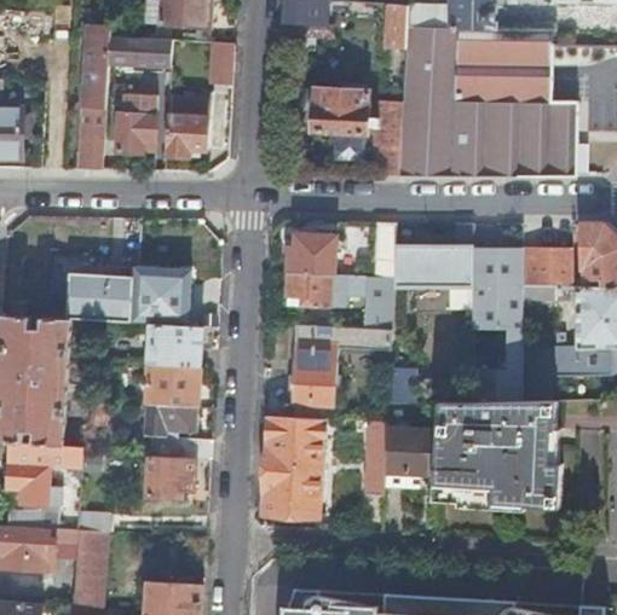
[(212,0),(161,0),(161,23),(211,27),(212,0)]
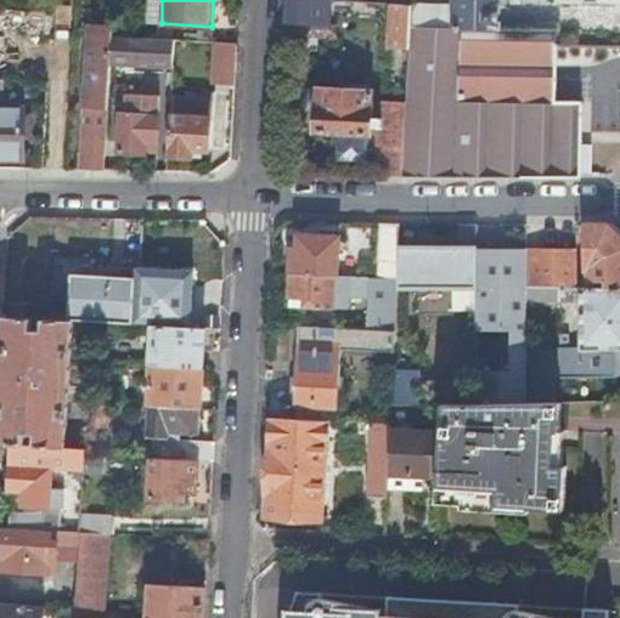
[(330,6),(330,1),(316,0),(287,0),(286,26),(298,26),(328,27),(330,6)]
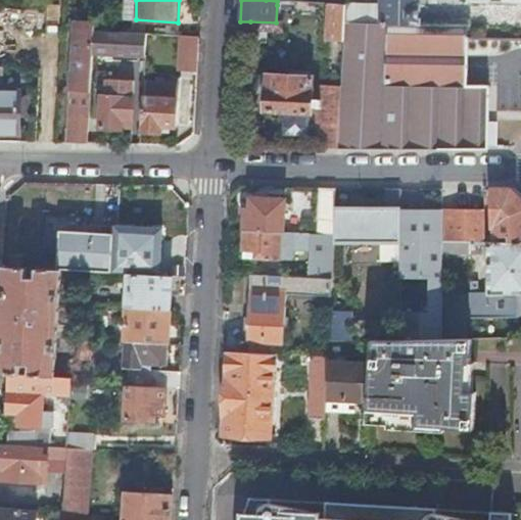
[(381,0),(381,24),(418,25),(419,7),(415,7),(415,0),(381,0)]
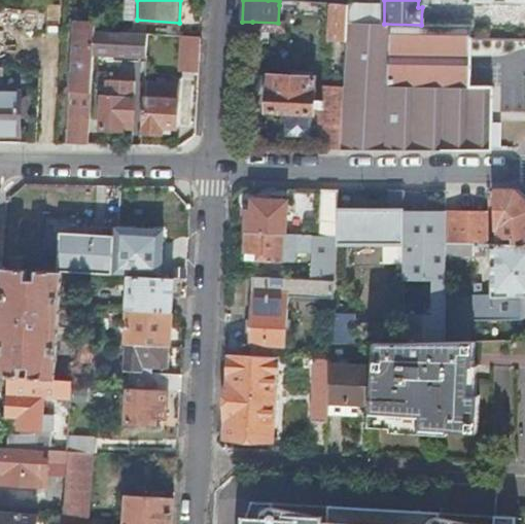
[(337,4),(329,3),(327,40),(347,41),(348,23),(349,4),(337,4)]
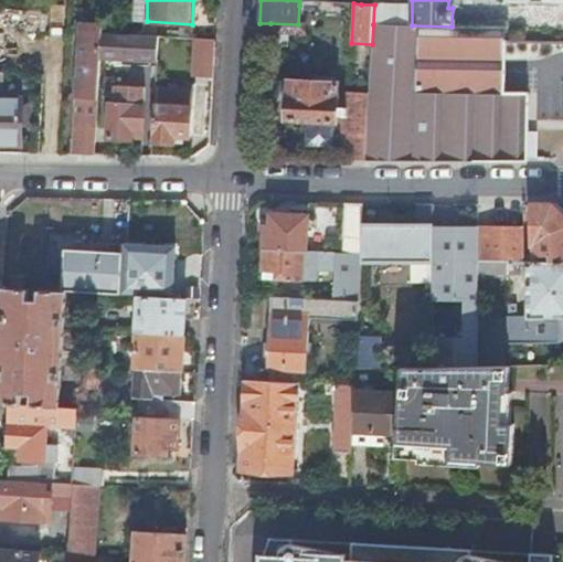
[(306,6),(299,6),(298,24),(271,23),(269,30),(304,32),(306,6)]
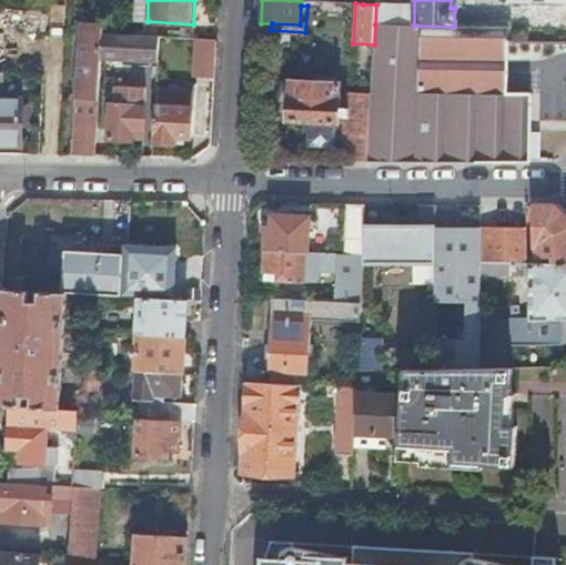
[(48,11),(22,9),(20,26),(47,28),(48,11)]
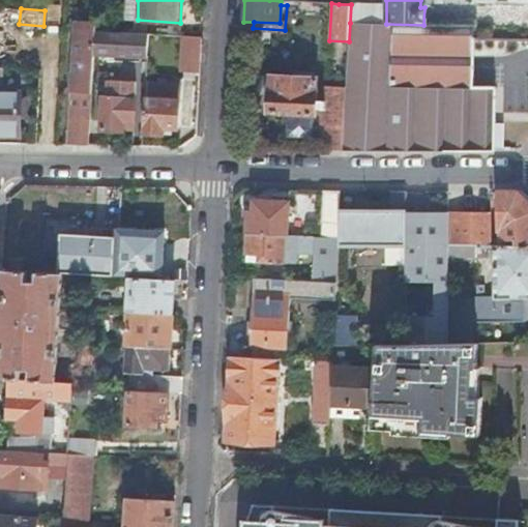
[(67,145),(88,145),(94,54),(95,31),(96,21),(75,20),(67,145)]
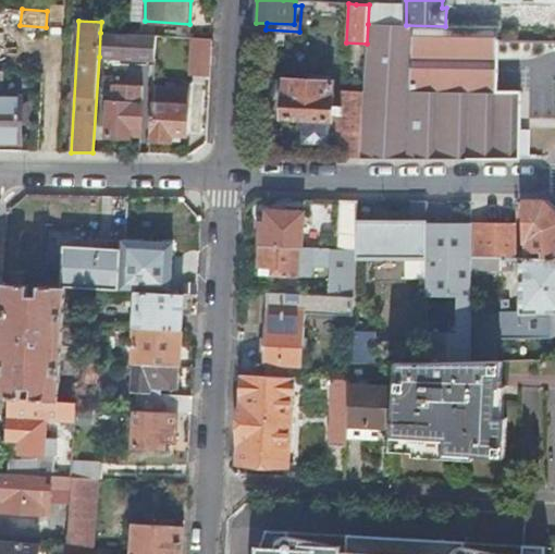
[(368,24),(367,44),(365,93),(361,157),(520,158),(521,90),(497,90),(497,40),(496,40),(496,27),(445,26),(406,25),(401,25),(394,25),(368,24)]
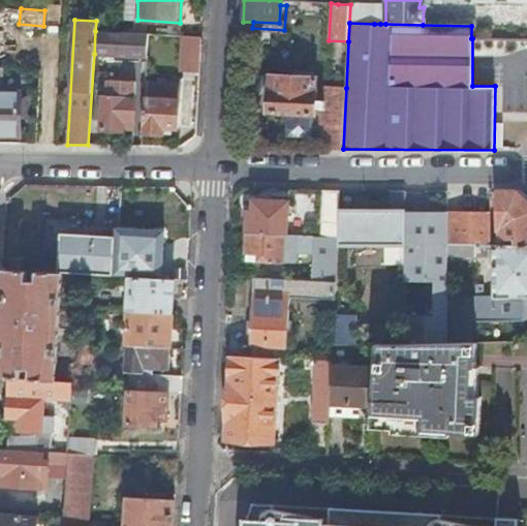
[(95,31),(94,54),(147,58),(147,44),(148,34),(141,34),(95,31)]
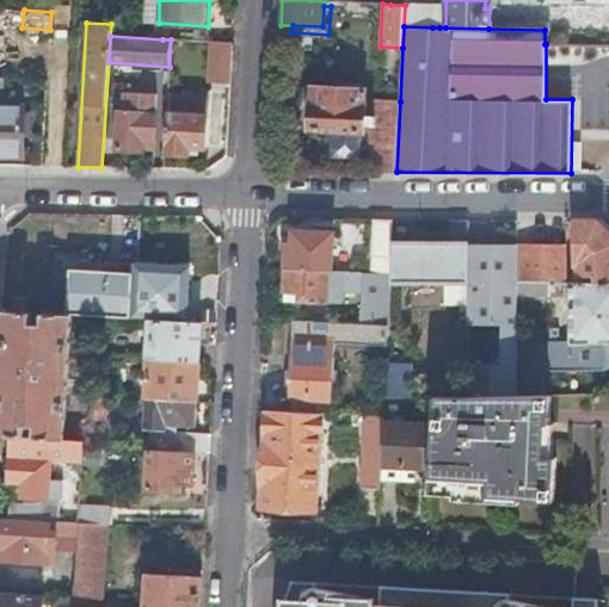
[(207,80),(229,81),(229,79),(232,43),(214,42),(209,42),(207,80)]
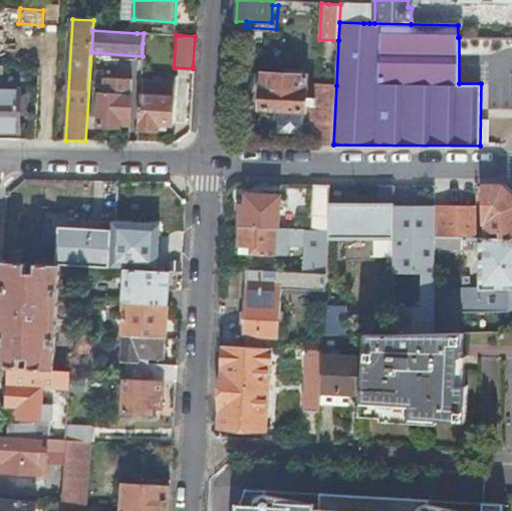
[(262,74),(260,109),(305,112),(307,76),(262,74)]
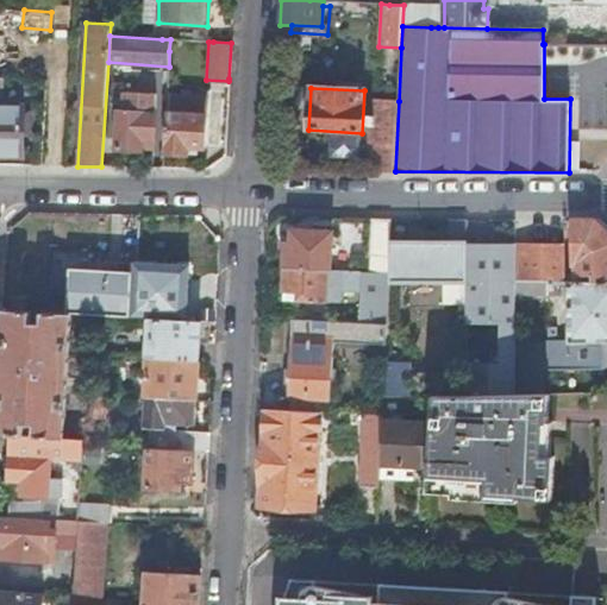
[(118,139),(118,149),(143,150),(143,139),(155,139),(156,94),(125,93),(124,112),(118,112),(118,139)]
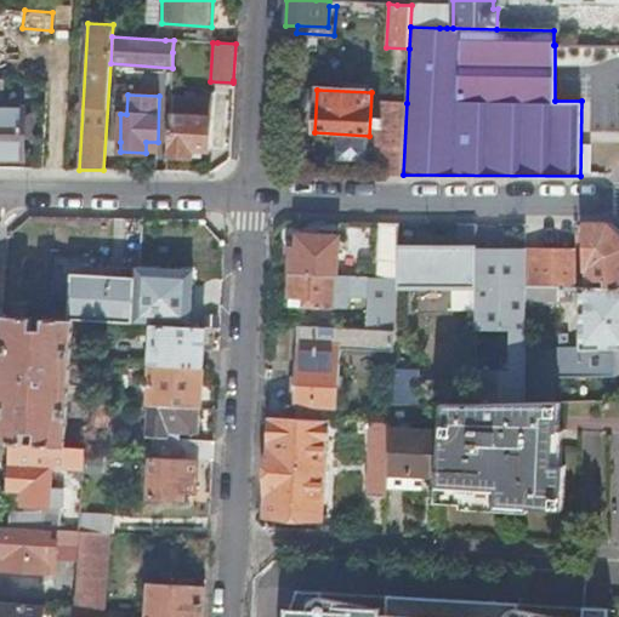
[(170,98),(168,156),(192,158),(192,150),(206,152),(209,100),(170,98)]
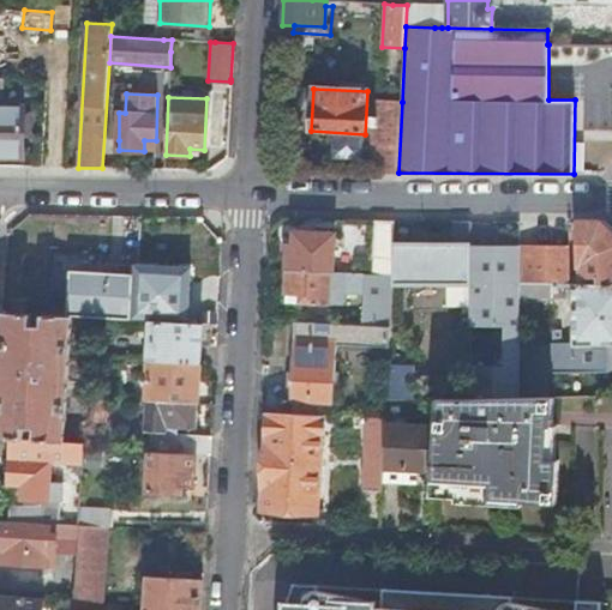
[(399,173),(402,102),(372,101),(369,173),(399,173)]
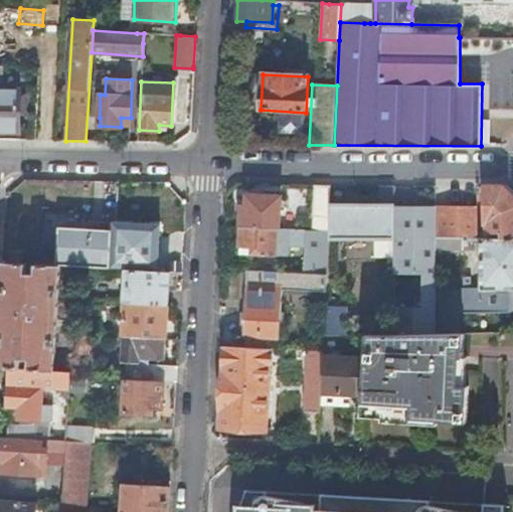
[(18,92),(0,91),(0,131),(17,132),(18,113),(24,114),(24,99),(18,99),(18,92)]
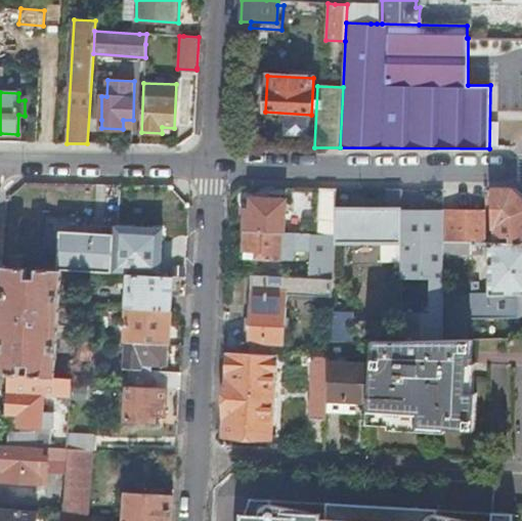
[(132,130),(133,120),(123,120),(123,129),(132,130)]
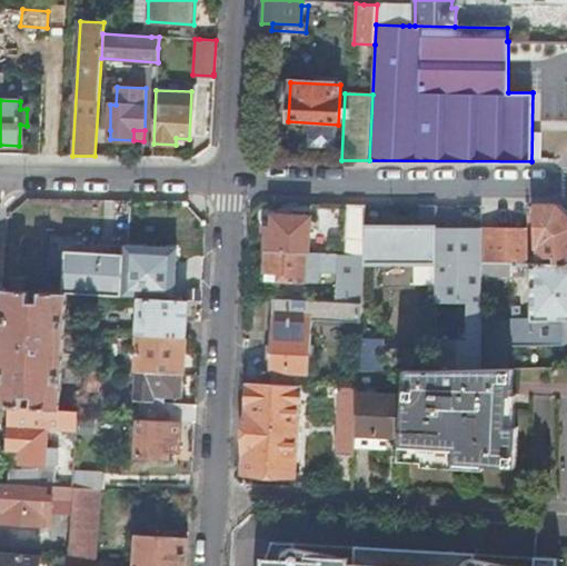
[(365,206),(346,205),(344,255),(361,256),(365,206)]
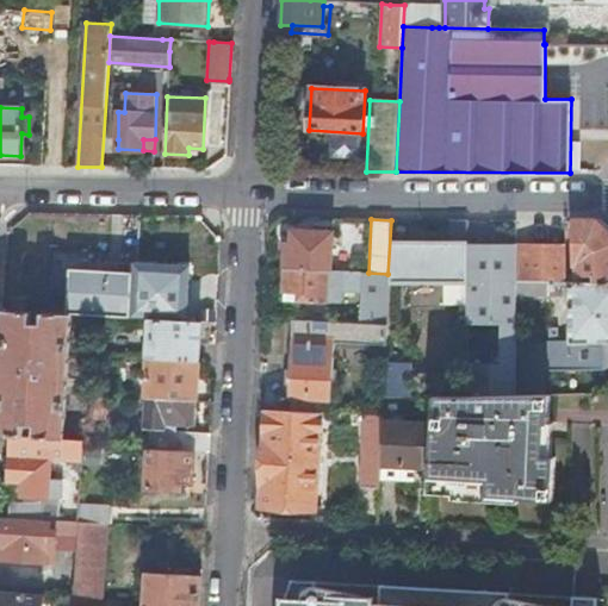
[(595,282),(607,281),(607,232),(596,222),(574,220),(574,266),(576,267),(577,276),(594,276),(595,282)]
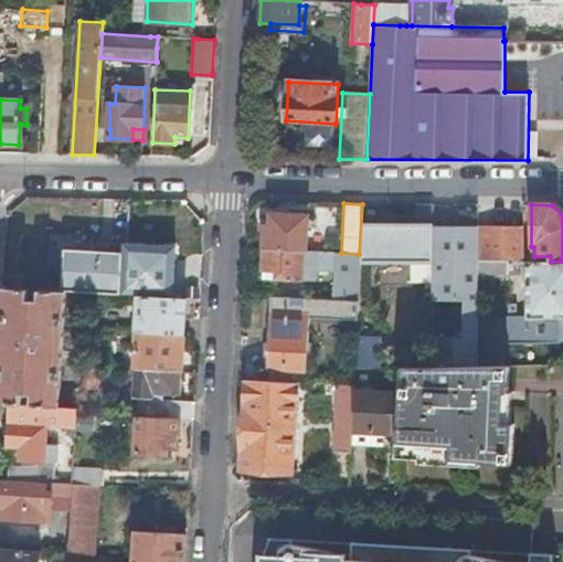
[(265,228),(264,248),(306,251),(307,216),(272,214),(272,219),(271,228),(265,228)]
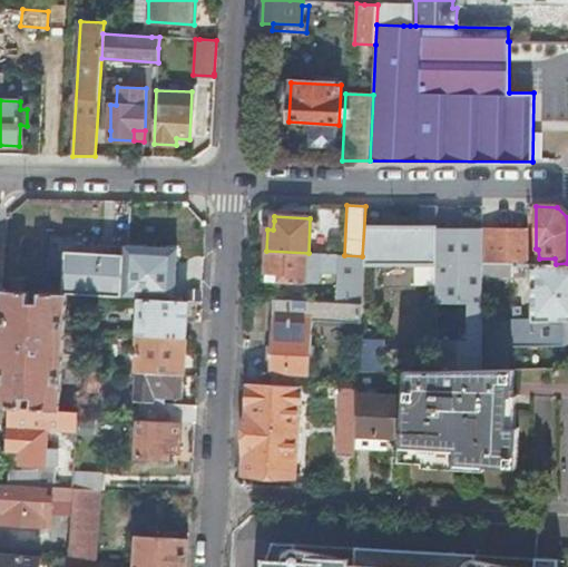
[(437,368),(482,368),(482,264),(482,230),(379,230),(379,264),(437,263),(437,368)]
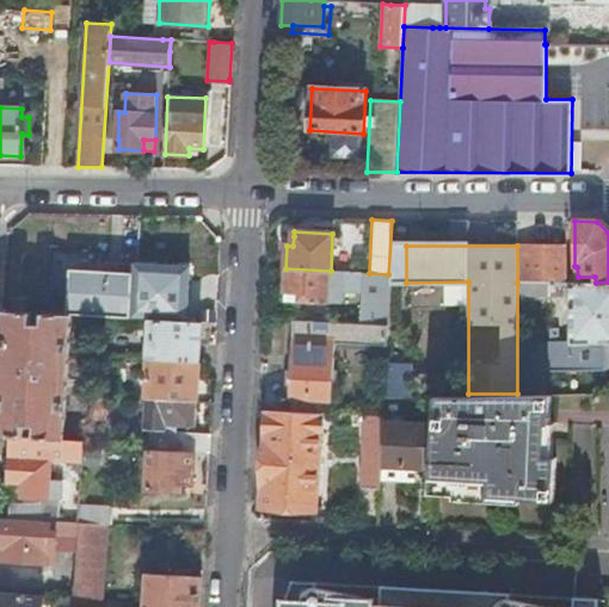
[(517,246),(517,283),(547,283),(566,282),(566,277),(566,247),(517,246)]
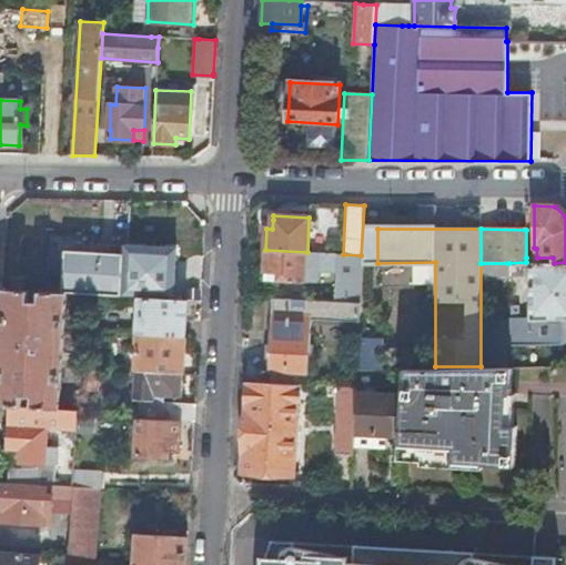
[(120,253),(120,245),(100,244),(99,253),(120,253)]
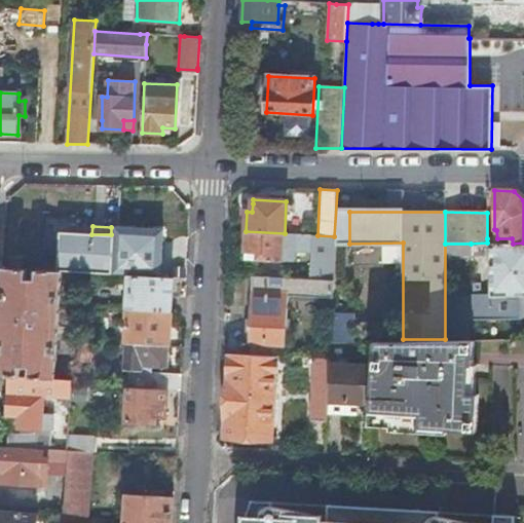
[(129,275),(145,276),(148,229),(111,227),(111,234),(91,234),(59,232),(57,271),(61,271),(79,272),(129,275)]
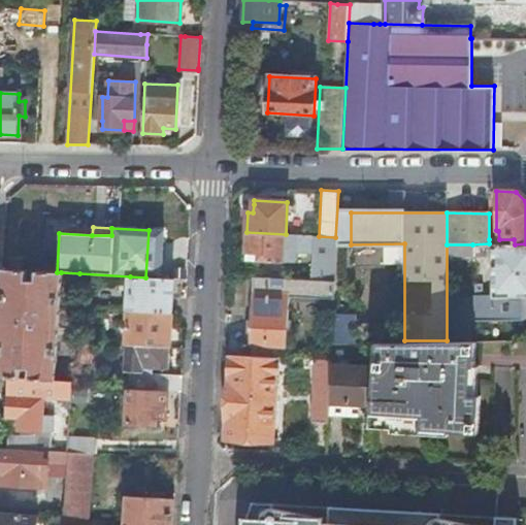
[(286,234),(247,232),(247,253),(259,253),(259,261),(296,262),(296,252),(316,253),(315,281),(336,282),(337,237),(335,237),(319,236),(286,234)]
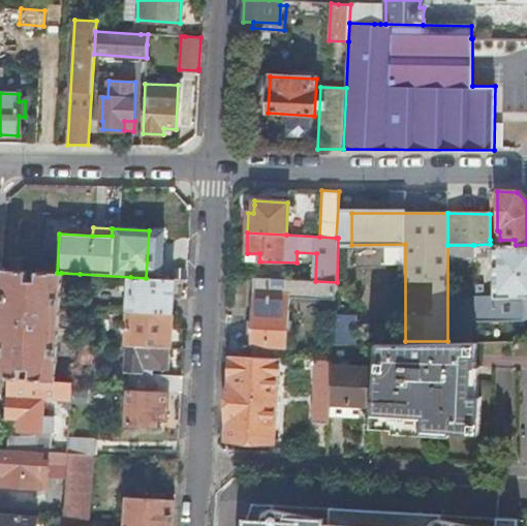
[(524,297),(526,297),(526,244),(516,245),(515,240),(500,240),(496,240),(496,244),(490,244),(473,245),(474,256),(492,256),(493,296),(481,296),(481,284),(474,284),(475,321),(488,320),(524,320),(524,297)]
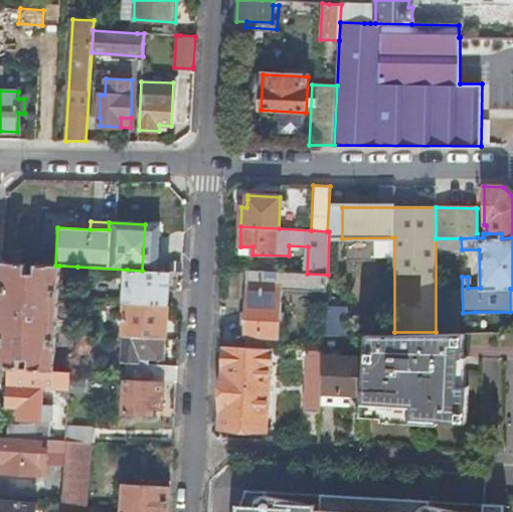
[(5,263),(0,334),(0,367),(10,368),(20,369),(29,369),(53,371),(59,266),(55,266),(37,265),(36,275),(26,274),(27,264),(5,263)]
